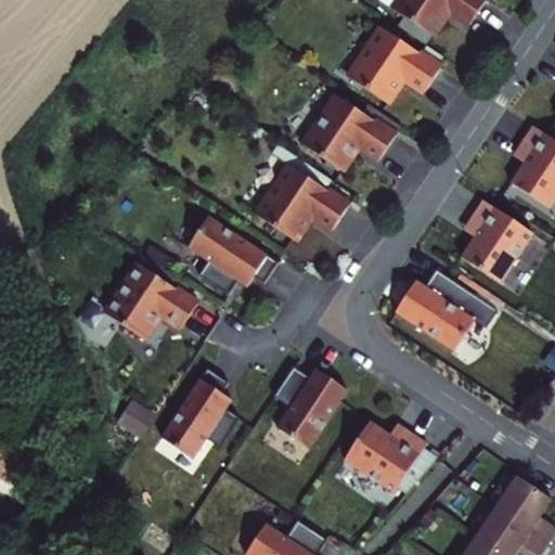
[(485,0),(401,0),(395,11),(433,37),(450,12),(470,26),(487,1),(485,0)]
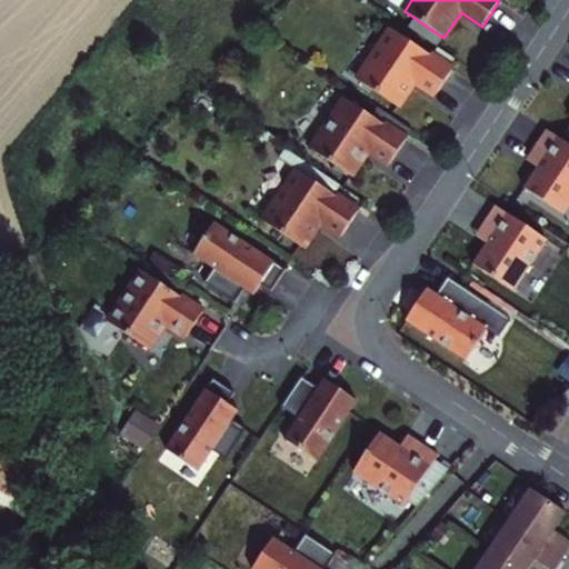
[(391,29),(358,80),(397,107),(415,81),(436,96),(452,70),(391,29)]
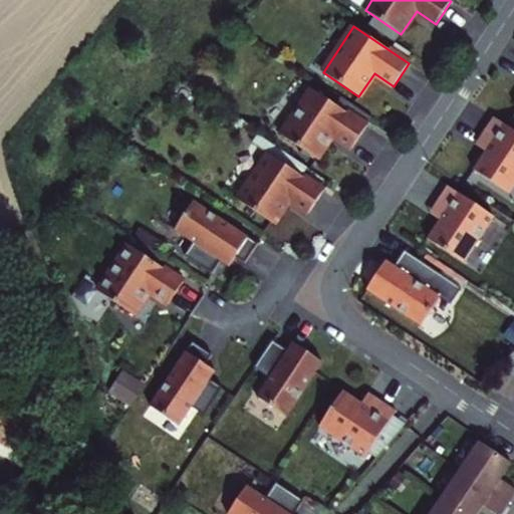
[(312,89),(281,135),(317,159),(332,137),(351,149),(366,126),(372,118),(353,104),(342,97),(336,105),(312,89)]
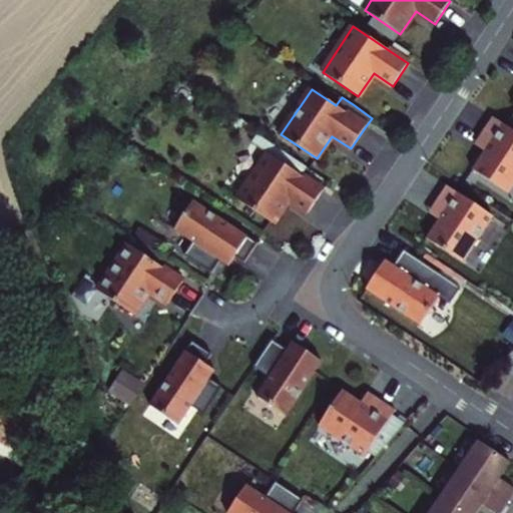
[(472,170),(507,193),(512,185),(512,130),(492,117),(478,138),(489,144),(484,151),(472,170)]
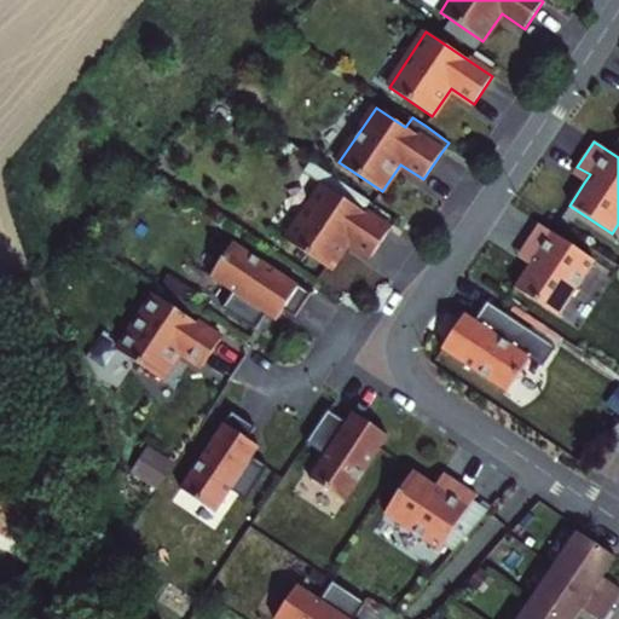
[(572,174),(584,183),(590,174),(577,167),(572,174)]
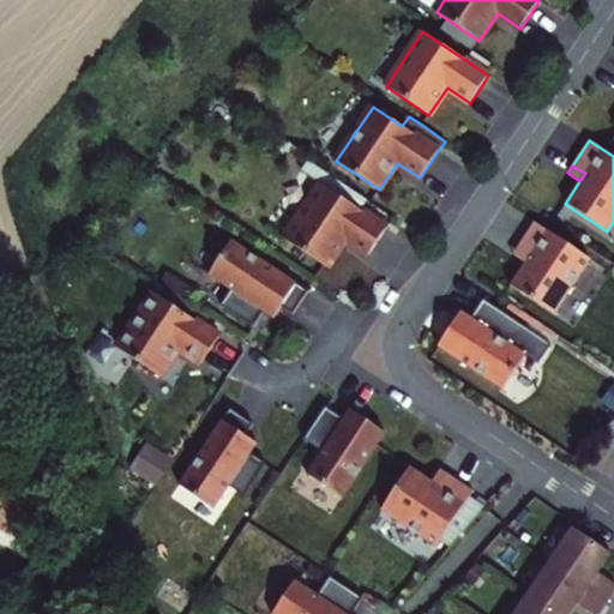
[(320,184),(284,239),(326,268),(345,240),(368,256),(386,228),(320,184)]
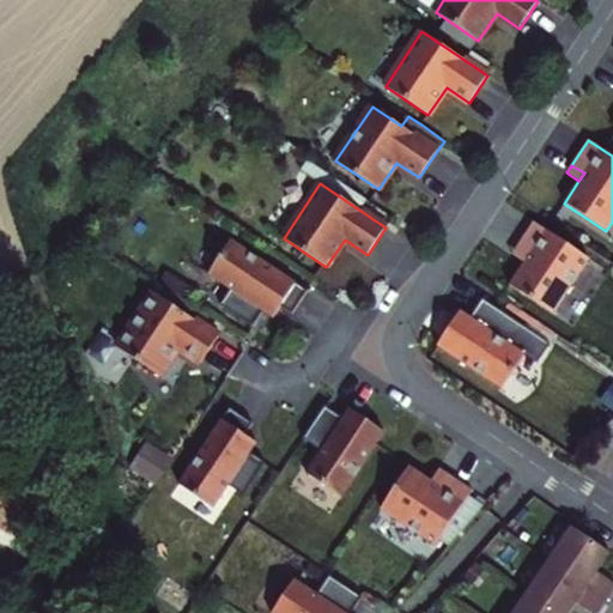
[(509,286),(552,315),(589,259),(533,223),(516,247),(529,256),(523,263),(509,286)]
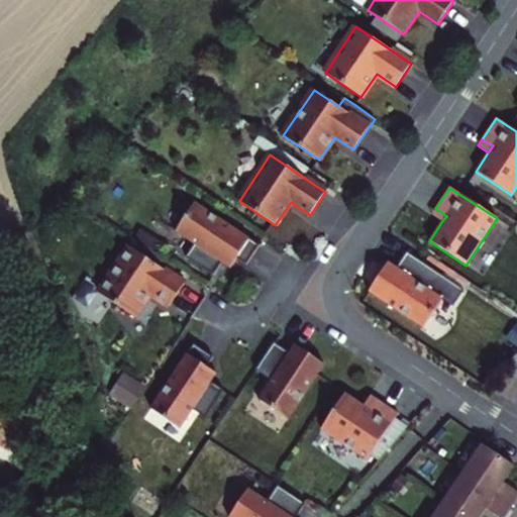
[(197,204),(178,232),(197,244),(188,257),(215,276),(224,264),(232,269),(239,260),(248,266),(262,247),(197,204)]
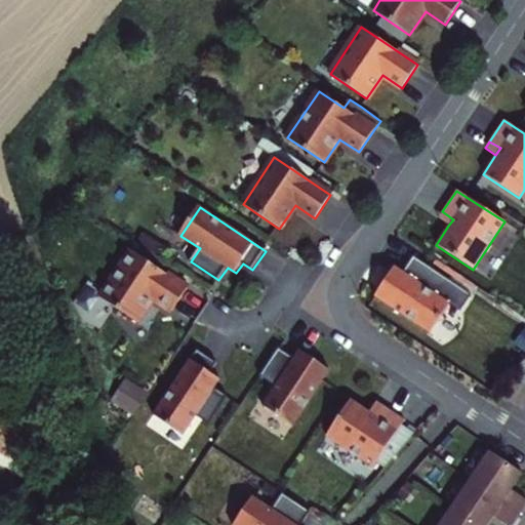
[(438,218),(448,226),(453,219),(442,211),(438,218)]
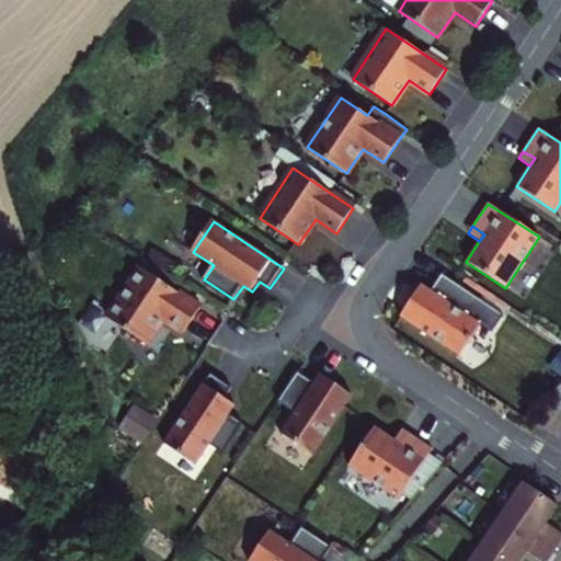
[(167,259),(160,267),(174,277),(180,267),(167,259)]
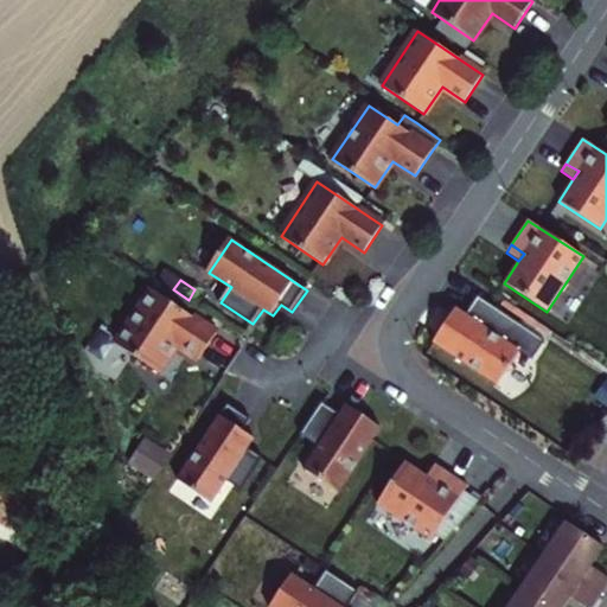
[(152,289),(115,343),(158,371),(176,345),(198,359),(216,333),(152,289)]
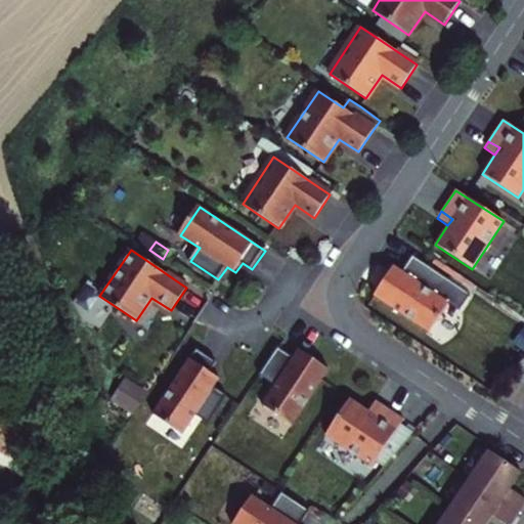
[(469,294),(412,256),(401,271),(448,302),(459,309),(469,294)]
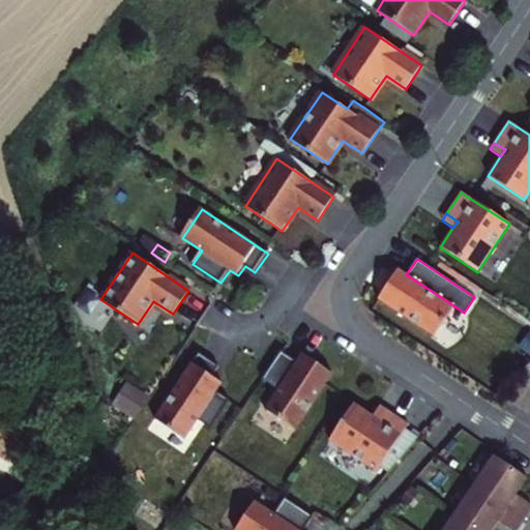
[(406,274),(398,269),(377,299),(433,336),(453,305),(406,274)]
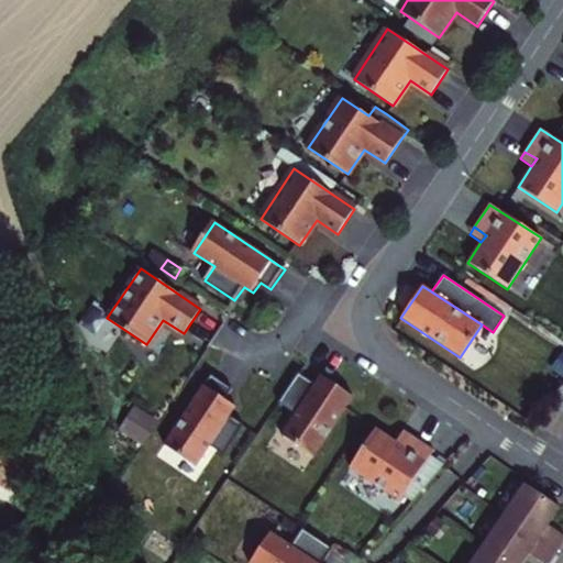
[(321,375),(304,364),(284,394),(300,405),(321,375)]
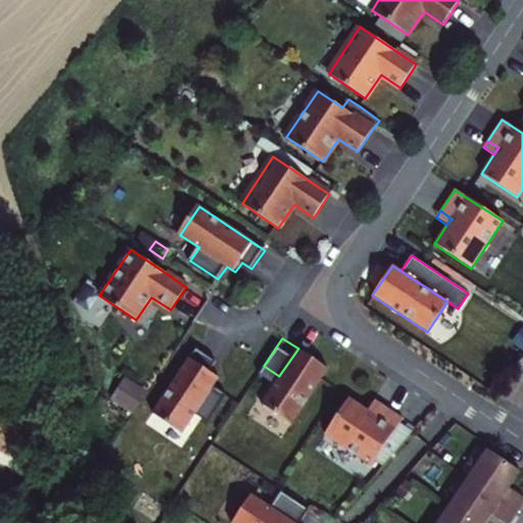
[(333,360),(303,340),(298,348),(279,376),(267,395),(296,415),(298,413),(305,401),(333,360)]
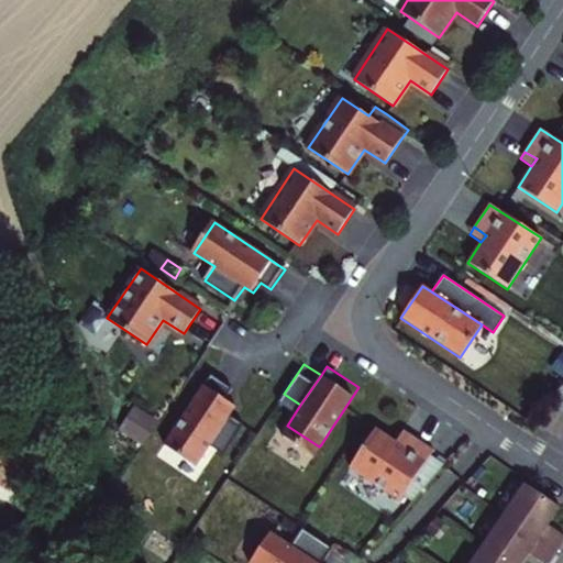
[(232,388),(211,375),(163,444),(196,466),(209,445),(223,454),(243,424),(229,416),(235,407),(224,400),(232,388)]
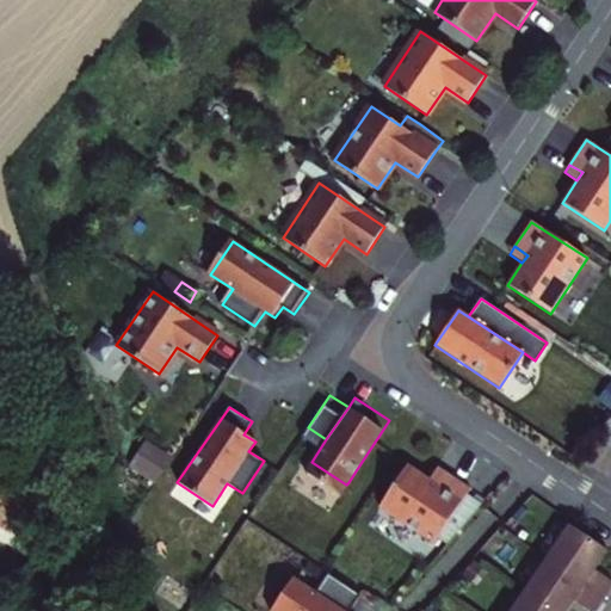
[(610,419),(593,436),(610,446),(610,419)]
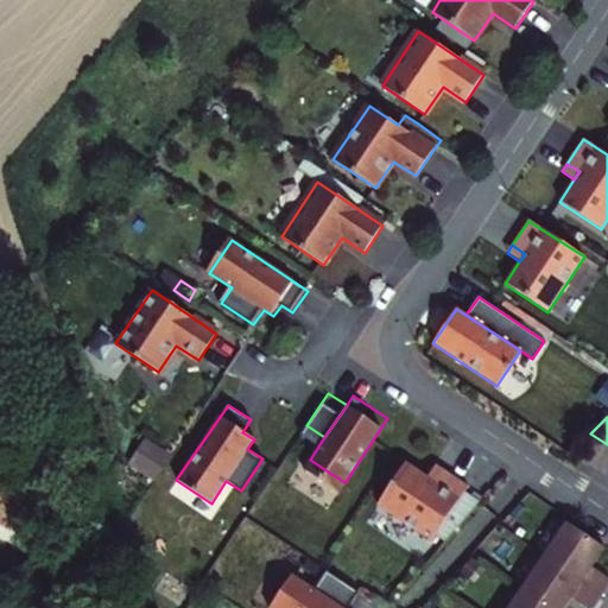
[(128,467),(152,483),(170,456),(146,439),(128,467)]
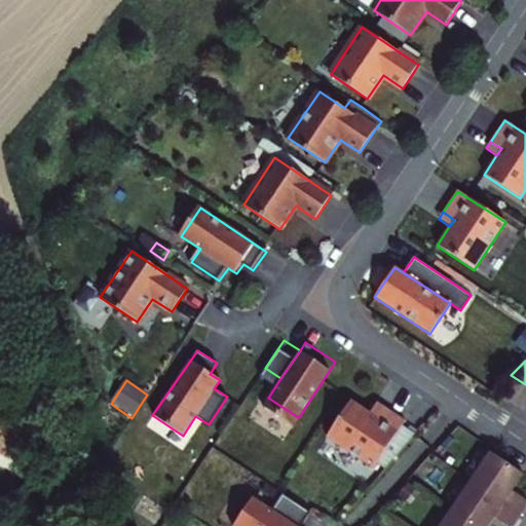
[(373,467),(404,420),(382,406),(376,417),(369,412),(350,401),(327,437),(373,467)]
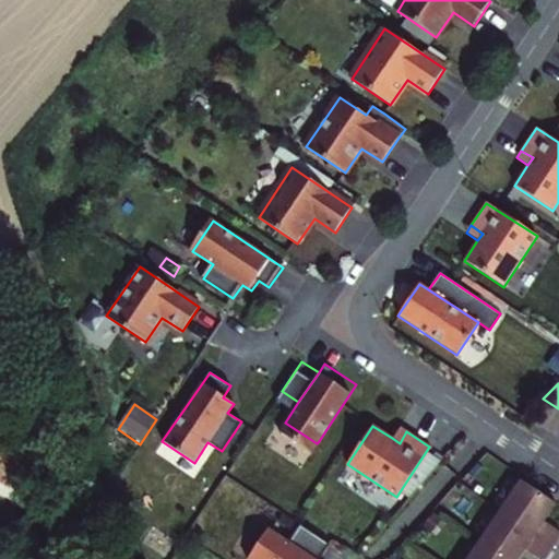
[(406,431),(400,427),(392,438),(400,443),(406,431)]
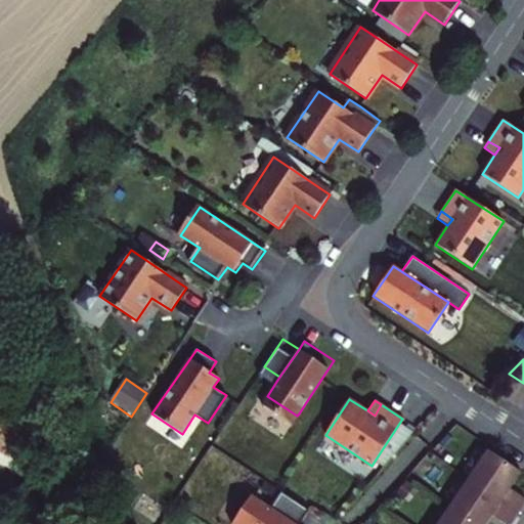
[(487,451),(468,481),(518,515),(523,505),(523,499),(510,491),(521,474),(487,451)]
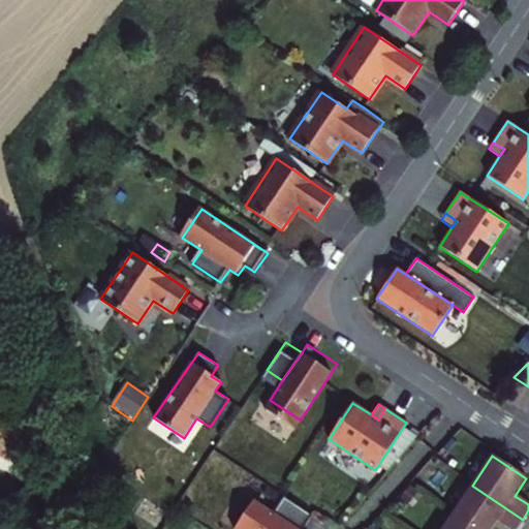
[(517,528),(523,520),(472,486),(452,516),(470,528),(492,528),(497,522),(507,528),(517,528)]
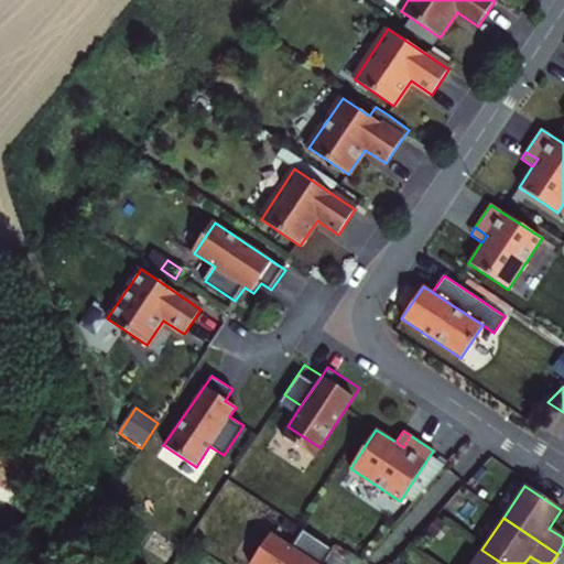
[(317,563),(324,563),(334,550),(304,531),(293,548),(317,563)]
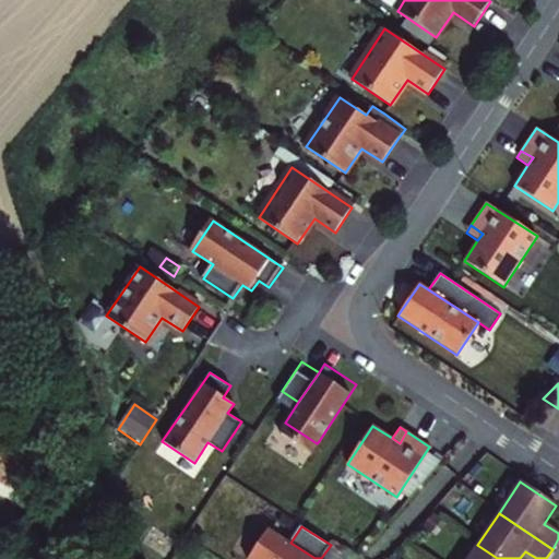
[(314,558),(290,543),(270,528),(249,558),(314,558)]
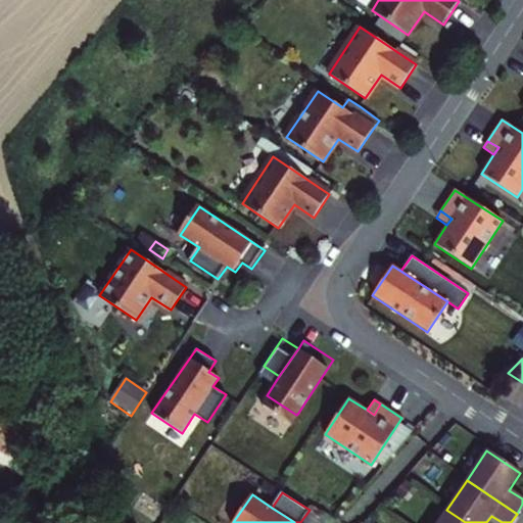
[(465,522),(446,510),(437,522),(465,522)]
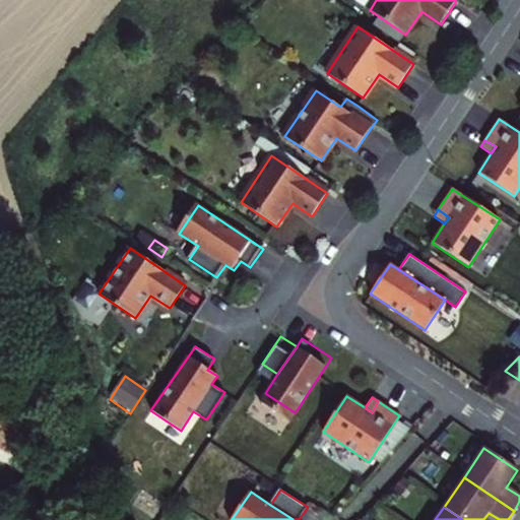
All buildings are outlined.
